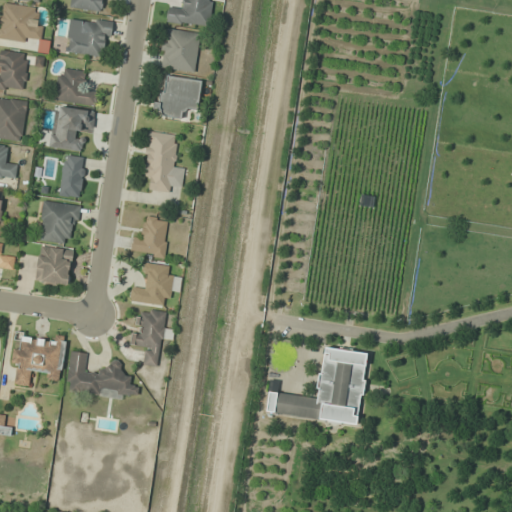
[(101,12),(102,0),(67,0),(67,8),(101,12)]
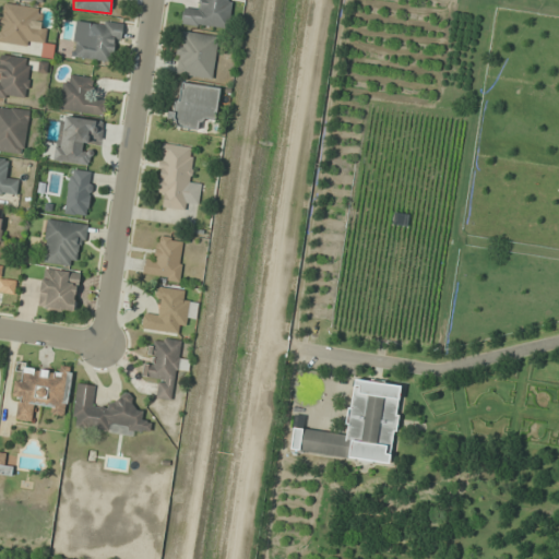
[(229,31),(232,0),(194,0),(194,6),(182,3),(180,25),(229,31)]
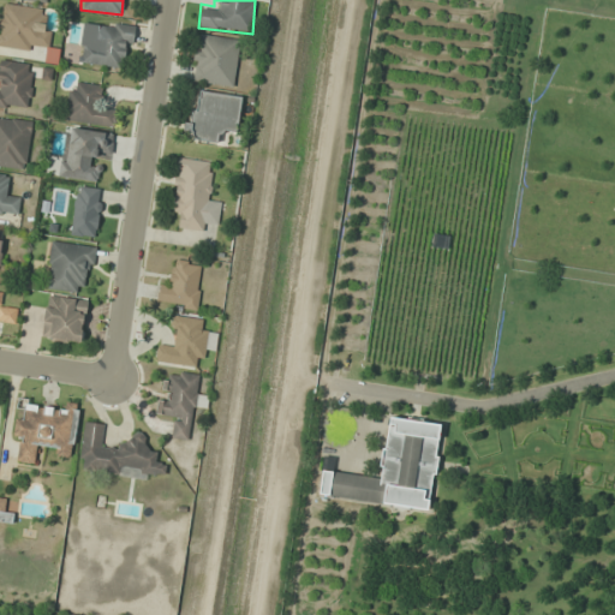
[(45,9),(0,3),(0,46),(49,52),(52,33),(42,31),(45,9)]
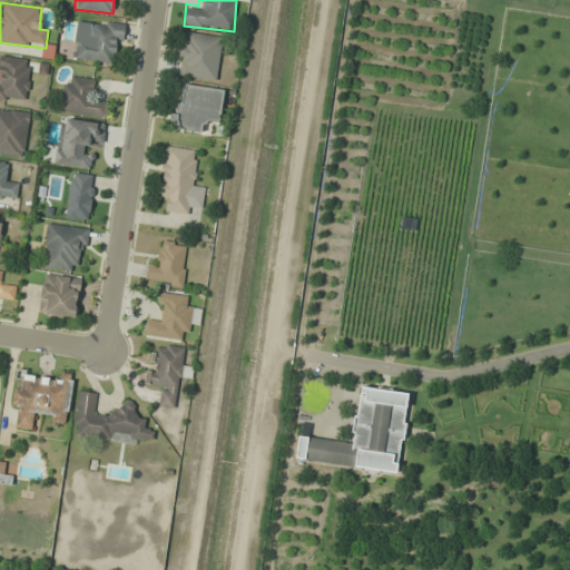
[(75,58),(111,64),(115,43),(123,45),(125,25),(89,19),(87,33),(79,32),(75,58)]
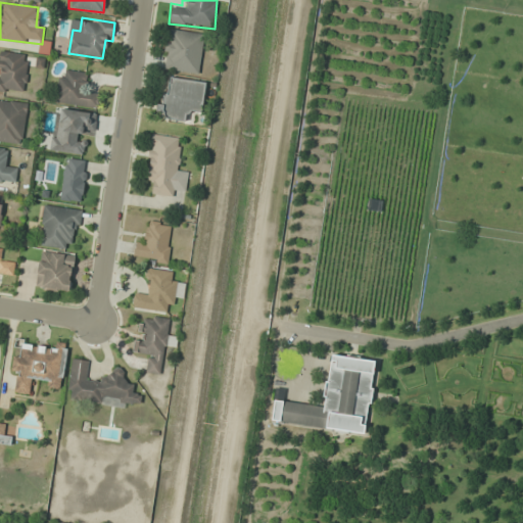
[(204,34),(167,29),(161,69),(198,74),(204,34)]
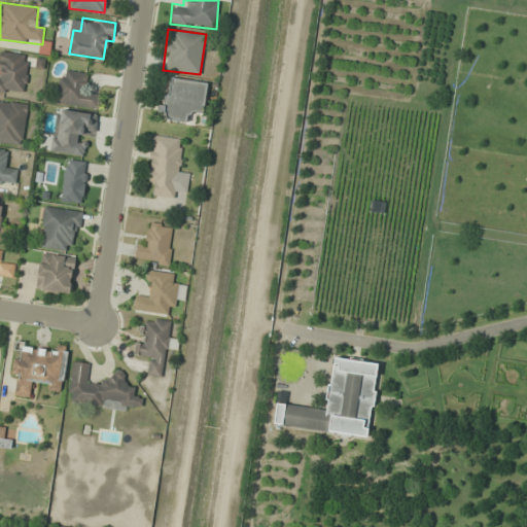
[(0,92),(26,95),(30,55),(0,51),(0,92)]
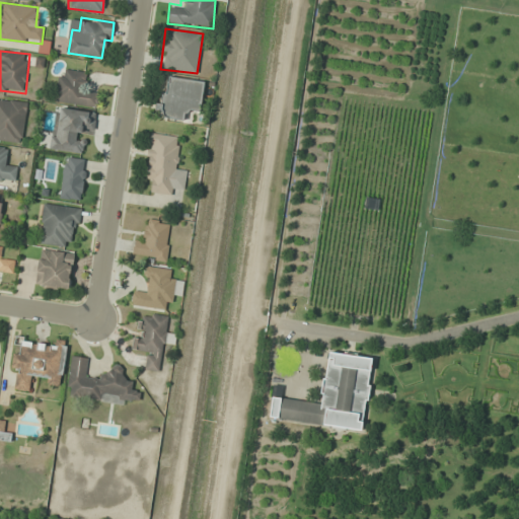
[(54,101),(96,107),(98,93),(86,91),(89,73),(59,68),(54,101)]
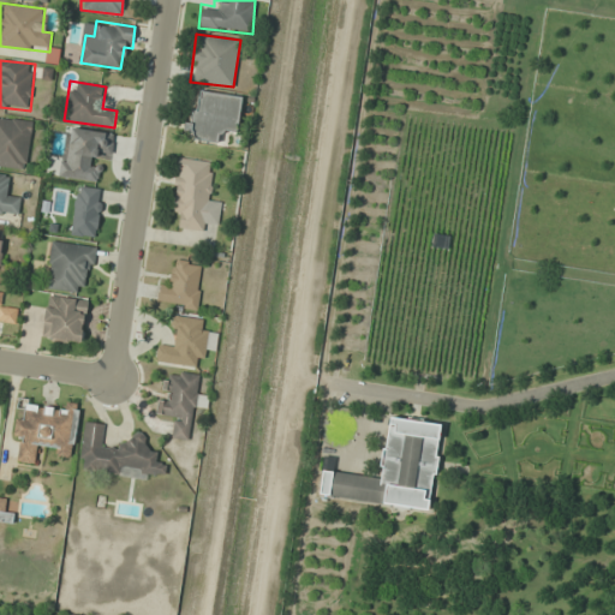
[(224,143),(225,131),(237,132),(242,96),(196,90),(190,138),(224,143)]
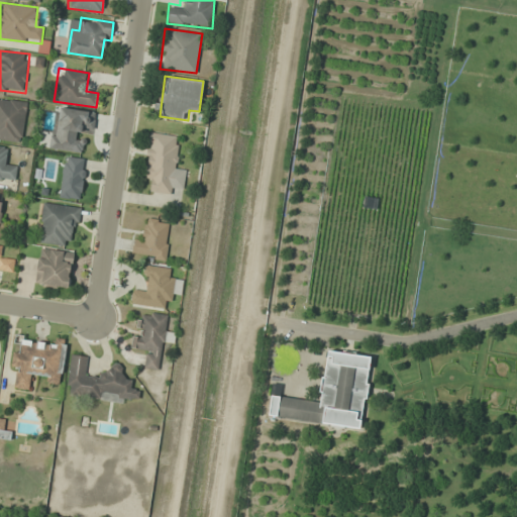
[(0,140),(22,144),(27,103),(0,98),(0,140)]
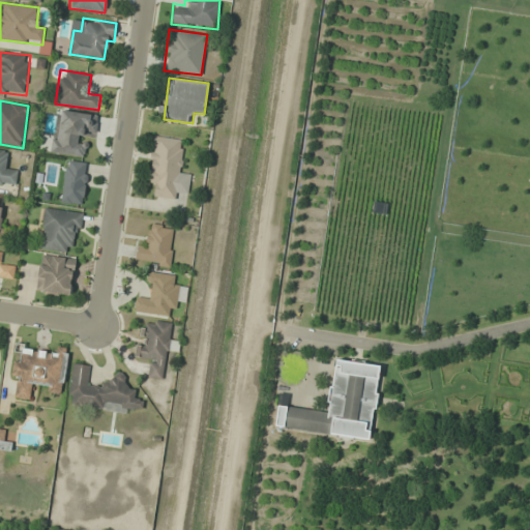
[(50,151),(83,157),(86,136),(95,137),(98,116),(57,109),(50,151)]
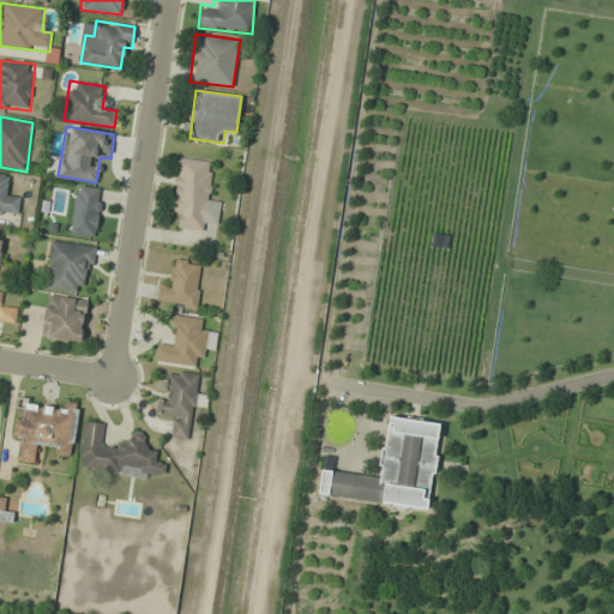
[(170,214),(180,215),(179,229),(204,232),(205,222),(218,223),(221,202),(209,200),(214,161),(176,157),(170,214)]
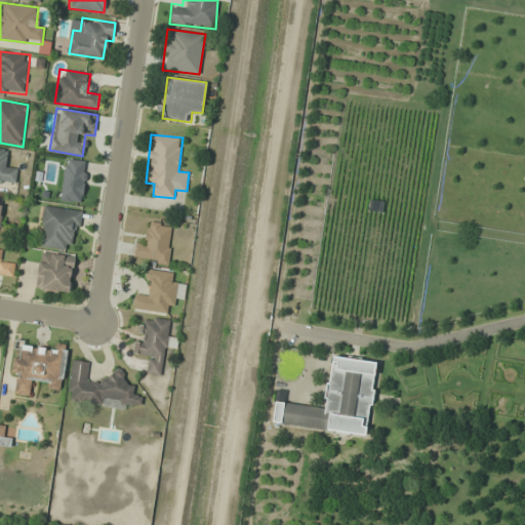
[(10,150),(0,148),(0,183),(15,186),(18,167),(7,165),(10,150)]
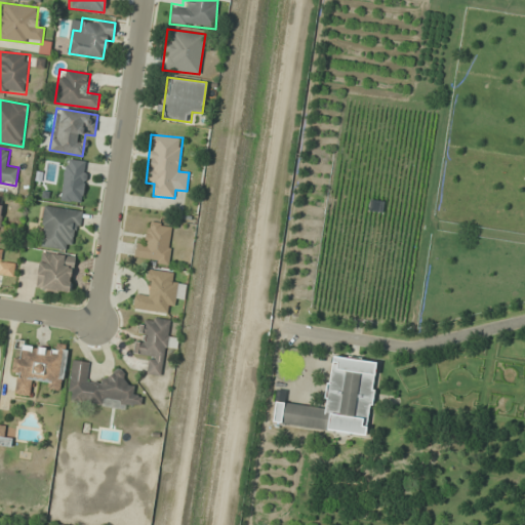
[(82,203),(87,162),(66,159),(61,200),(82,203)]
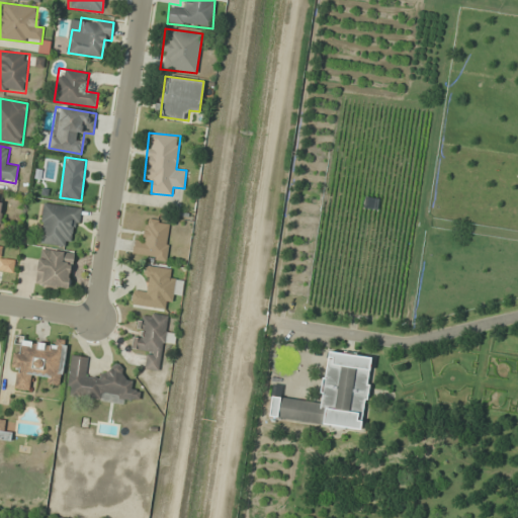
[(363,207),(376,208),(377,199),(365,197),(363,207)]
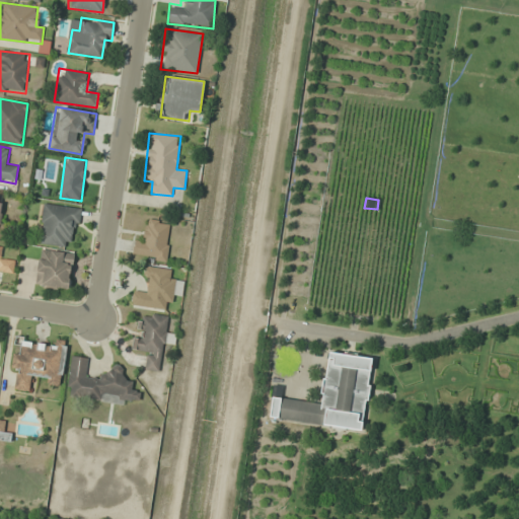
[(78,208),(43,203),(38,243),(73,247),(78,208)]
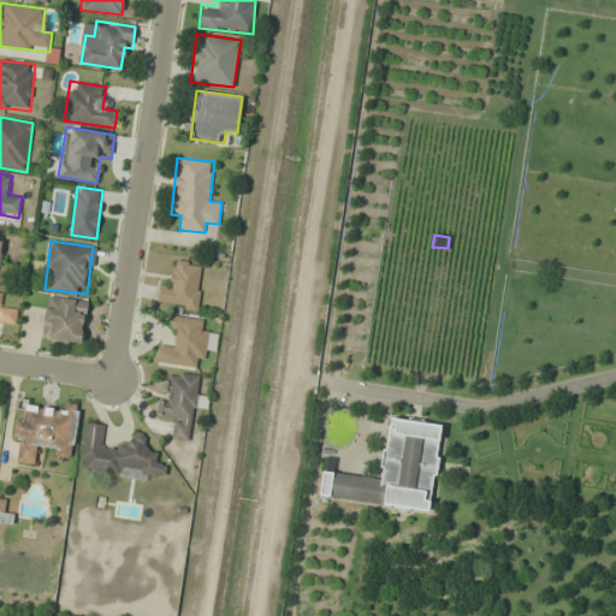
[(205,266),(176,260),(171,286),(160,284),(157,303),(196,311),(205,266)]
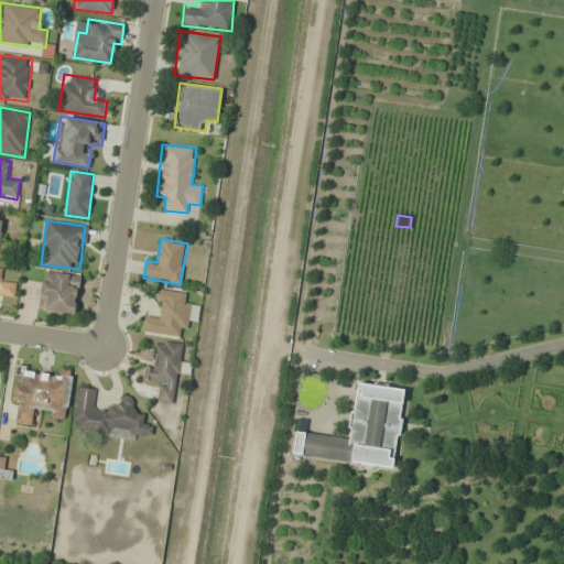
[(3,268),(0,267),(0,294),(14,297),(17,283),(1,281),(3,268)]
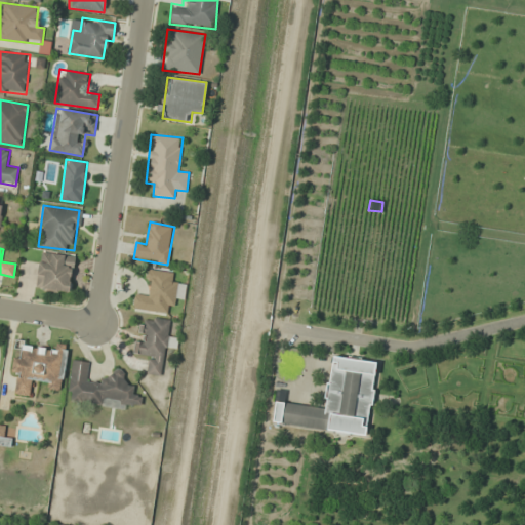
[(35,290),(71,294),(75,256),(39,251),(35,290)]
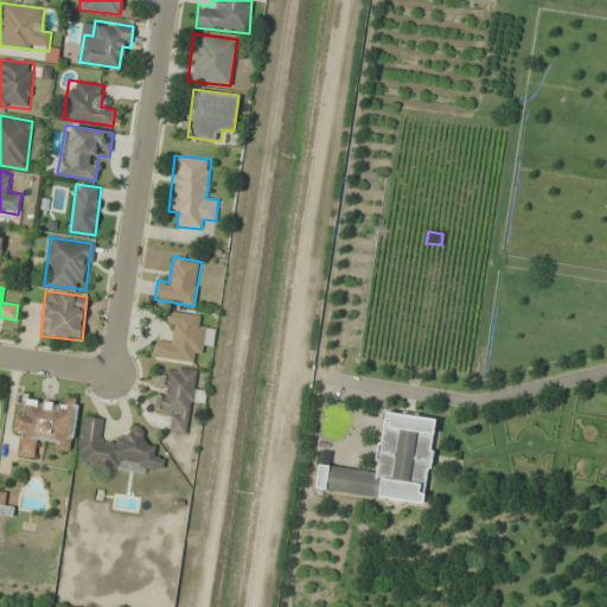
[(154,357),(198,363),(200,344),(212,345),(215,328),(199,326),(202,313),(172,310),(167,342),(157,339),(154,357)]
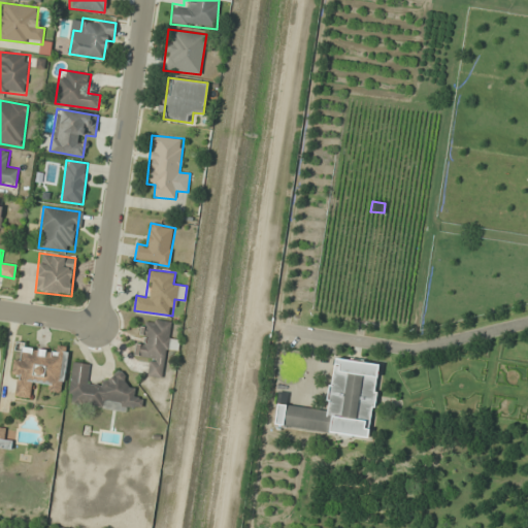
[(171,322),(142,319),(140,340),(135,340),(134,356),(150,358),(149,376),(163,378),(166,350),(178,351),(179,339),(169,338),(171,322)]
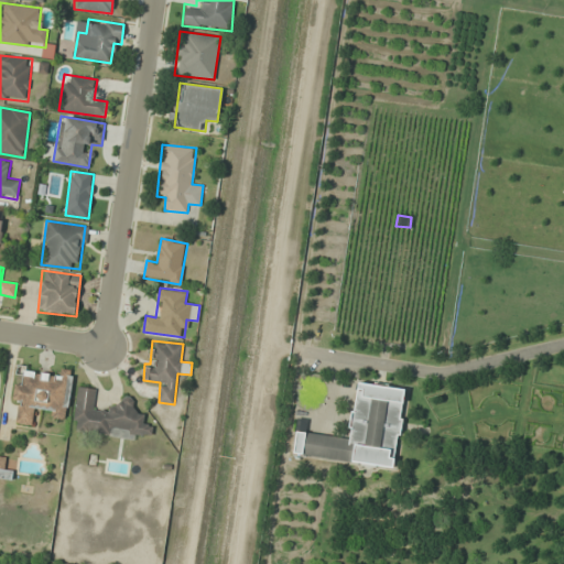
[(67,415),(73,371),(60,369),(58,375),(23,370),(21,382),(14,381),(12,400),(20,401),(17,424),(32,426),(34,411),(67,415)]
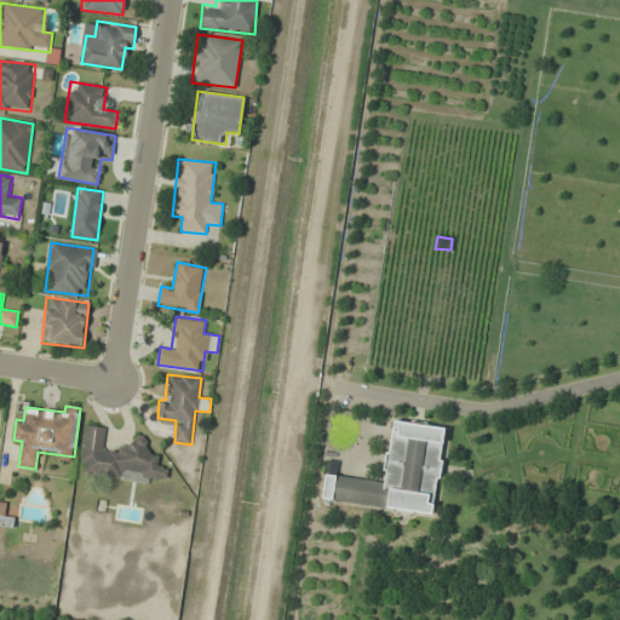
[(443,428),(391,420),(383,481),(325,474),(321,500),(432,514),(443,428)]
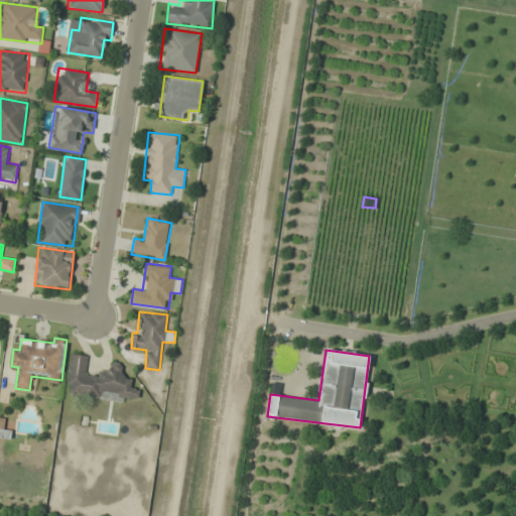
[(138,399),(139,389),(131,388),(132,378),(121,377),(122,363),(112,363),(111,375),(86,373),(88,355),(70,354),(67,394),(138,399)]
